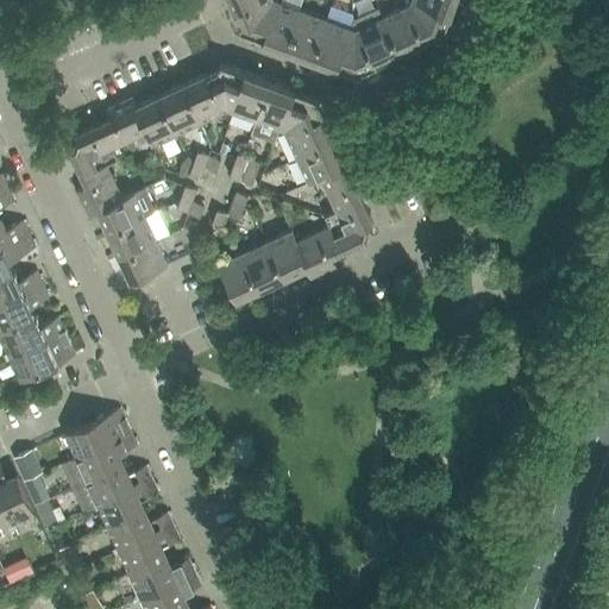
[(228,0),(234,12),(258,0),(228,0)]
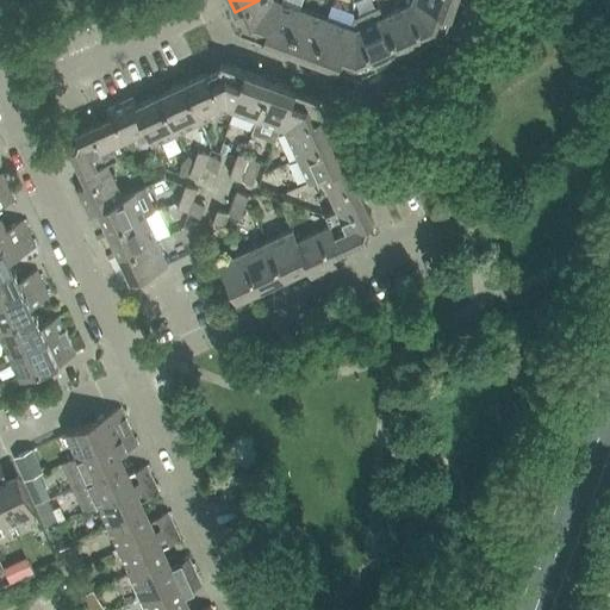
[(238,30),(265,39),(279,0),(277,0),(259,0),(235,12),(241,25),(238,30)]
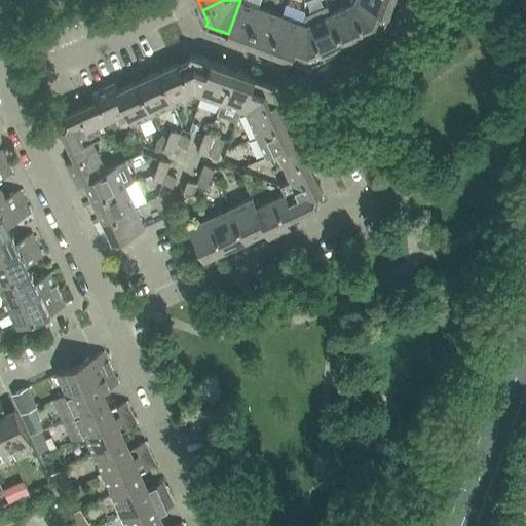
[(228,34),(249,41),(261,8),(240,0),(228,34)]
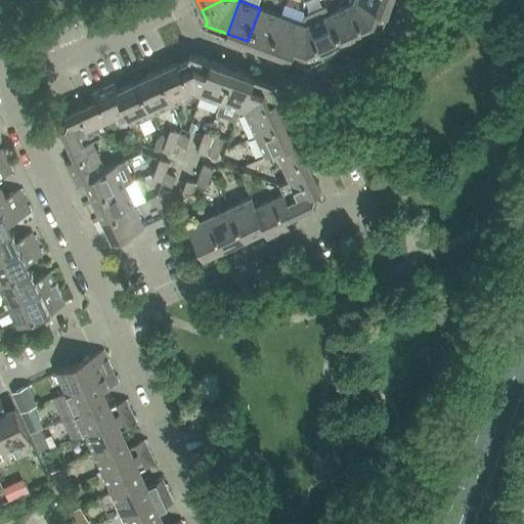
[(354,0),(353,3),(349,5),(363,37),(375,32),(380,33),(388,11),(357,0),(354,0)]
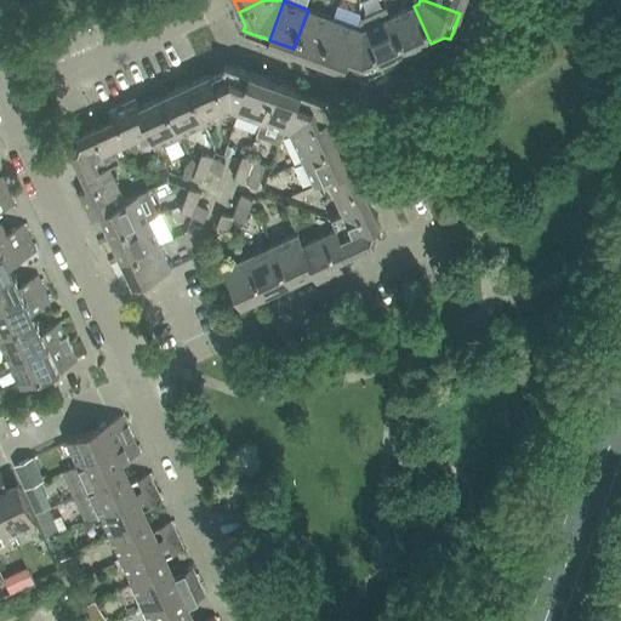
[(423,0),(460,13),(463,0),(423,0)]
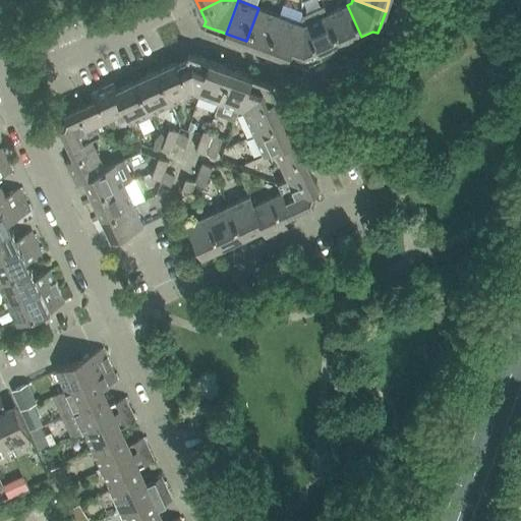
[(347,5),(328,14),(342,46),(361,37),(347,5)]
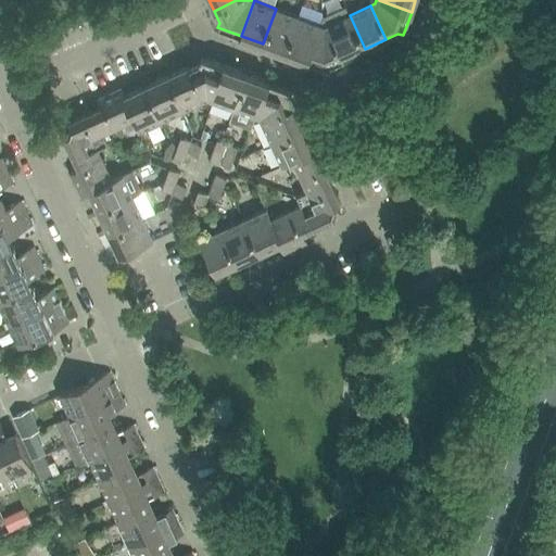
[(263,43),(285,52),(298,16),(276,9),(263,43)]
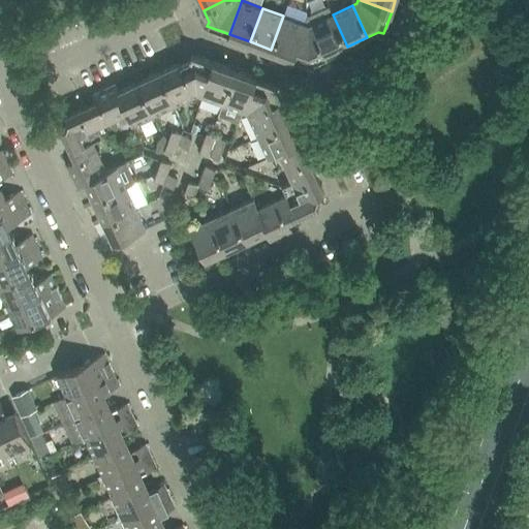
[(333,14),(312,24),(327,56),(347,47),(333,14)]
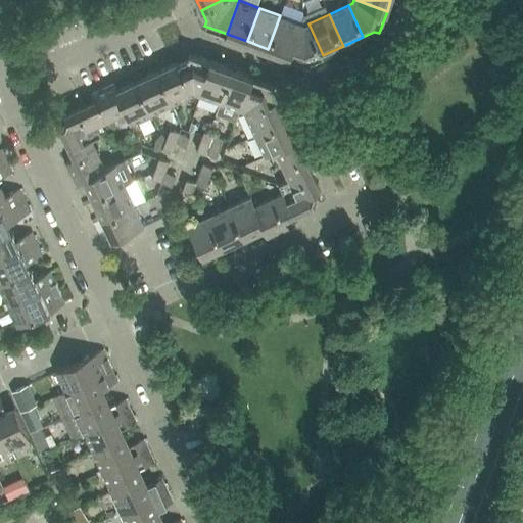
[(268,49),(288,56),(301,24),(280,15),(268,49)]
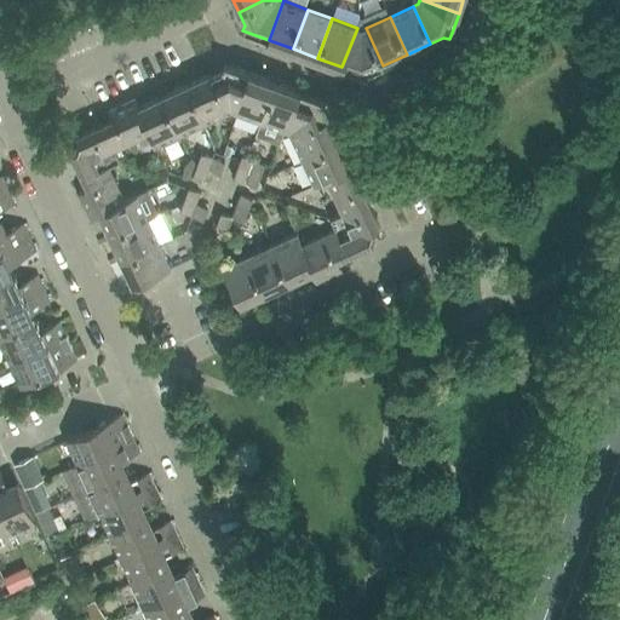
[(357,28),(342,67),(368,76),(369,72),(383,65),(366,28),(362,29),(357,28)]
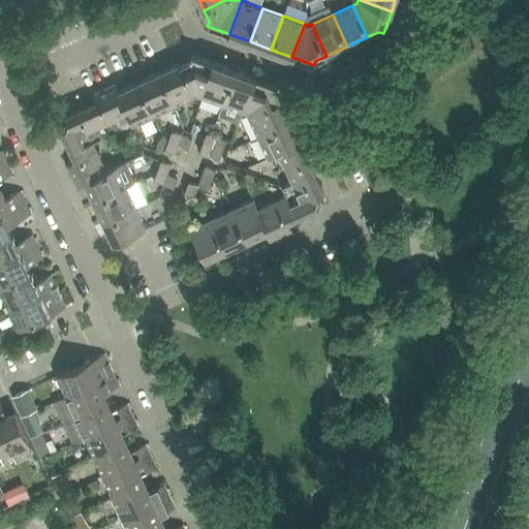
[(197,94),(201,96),(214,62),(191,54),(190,59),(179,64),(193,96),(197,94)]
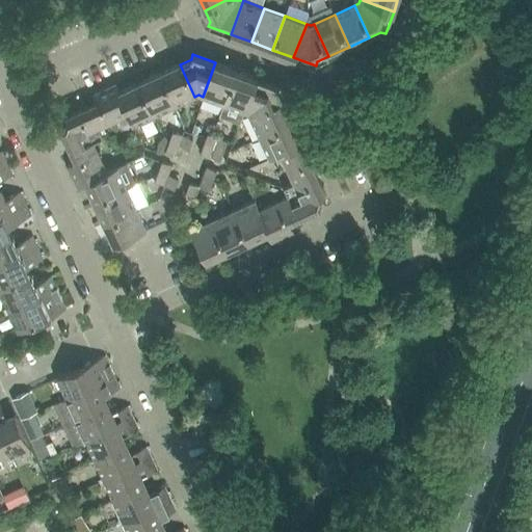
[(203,97),(223,104),(236,70),(215,62),(203,97)]
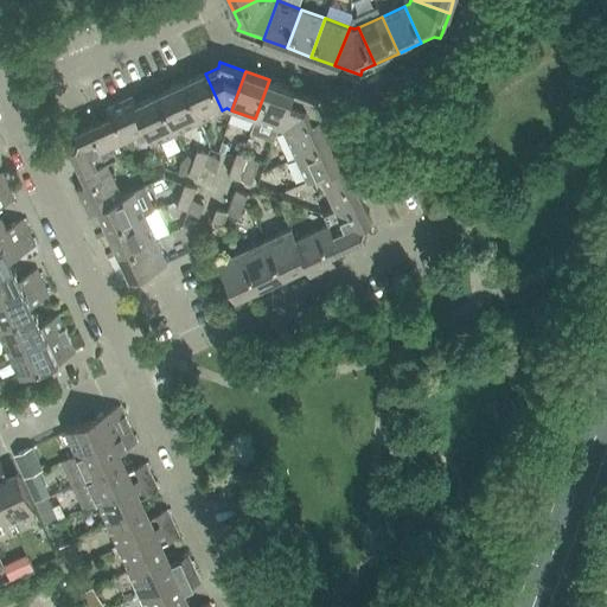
[(199,121),(222,110),(205,74),(181,84),(199,121)]
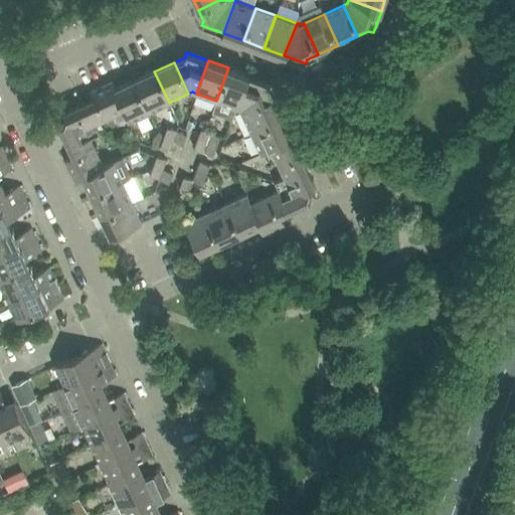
[(216,101),(236,108),(248,75),(228,67),(216,101)]
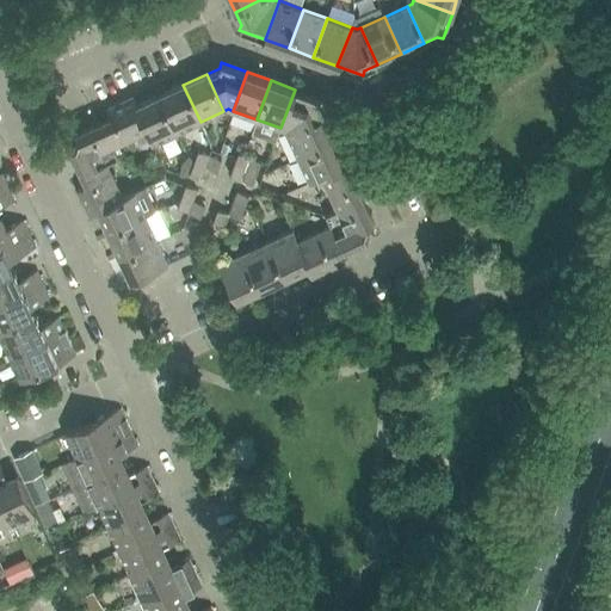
[(177,133),(201,122),(183,85),(160,96),(177,133)]
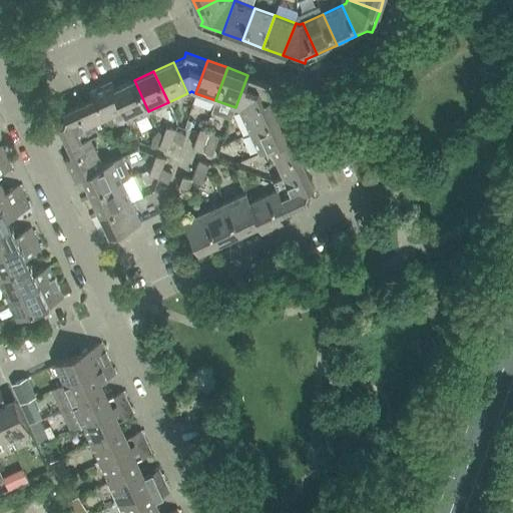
[(239,109),(241,113),(273,98),(268,87),(270,83),(247,75),(235,107),(239,109)]
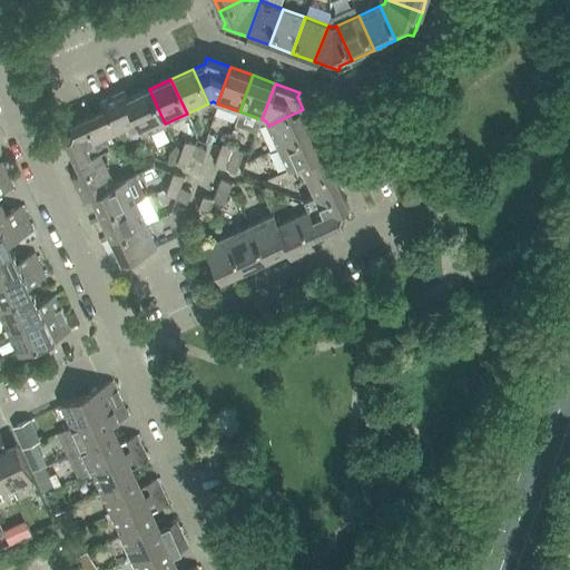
[(141,134),(165,124),(149,89),(128,98),(127,99),(138,123),(137,124),(141,134)]
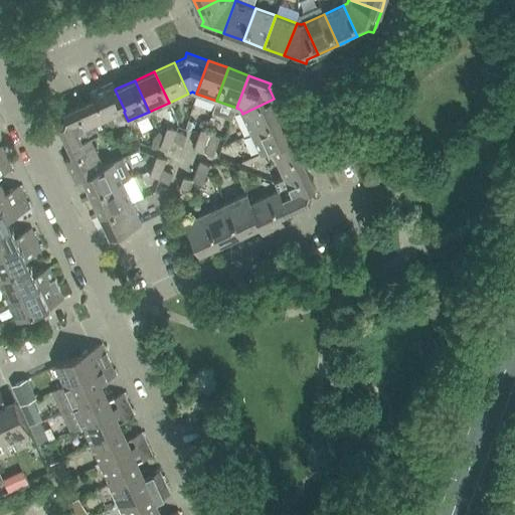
[(96,124),(124,112),(125,111),(115,90),(116,89),(113,81),(91,92),(94,99),(63,113),(68,123),(58,127),(72,157),(65,160),(75,182),(82,178),(82,177),(104,167),(104,166),(91,138),(100,134),(96,124)]
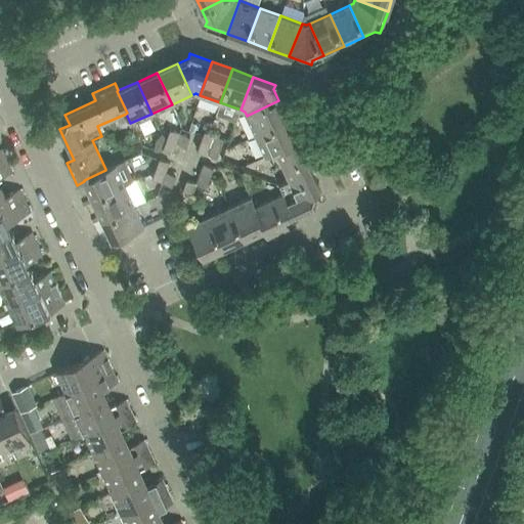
[(247,116),(256,135),(288,121),(278,100),(247,116)]
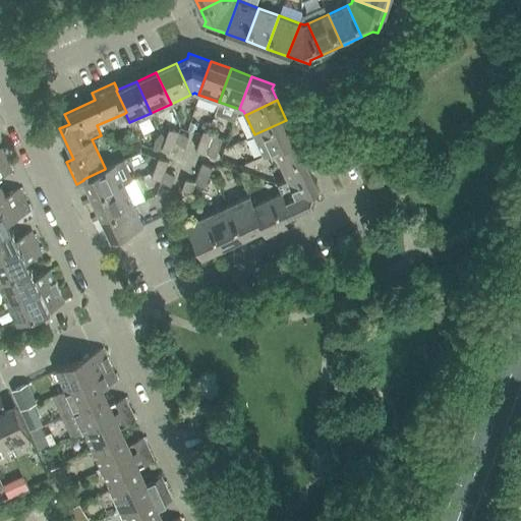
[(265,156),(274,151),(274,150),(295,139),(295,138),(286,120),(254,134),(265,156)]
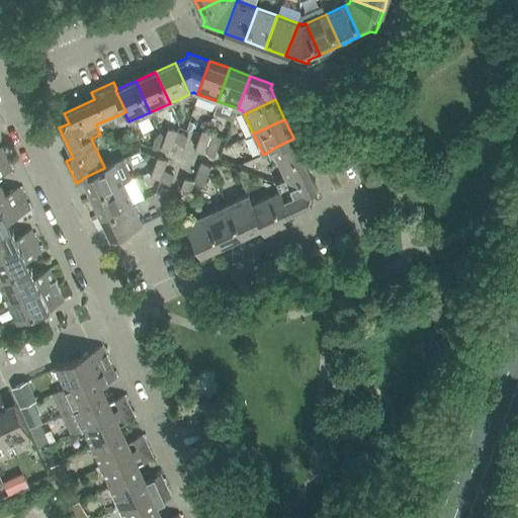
[(165,138),(174,142),(178,132),(168,128),(165,138)]
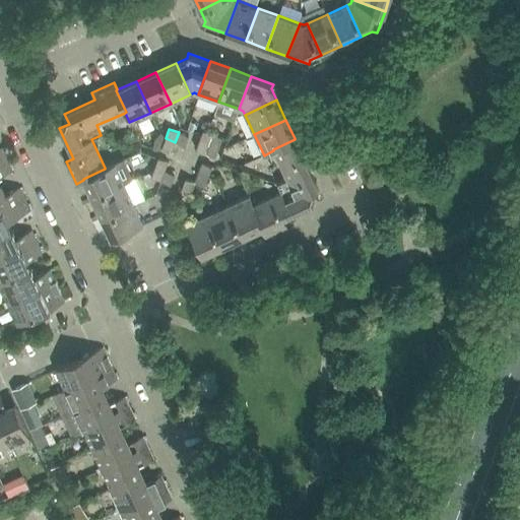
[(212,134),(203,130),(199,140),(209,143),(212,134)]
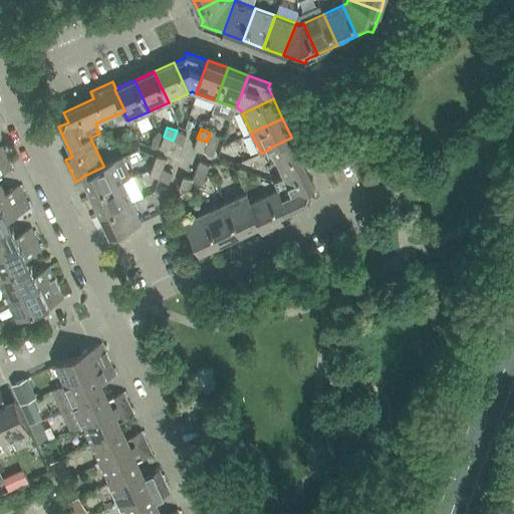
[(177,131),(173,141),(183,145),(186,135),(177,131)]
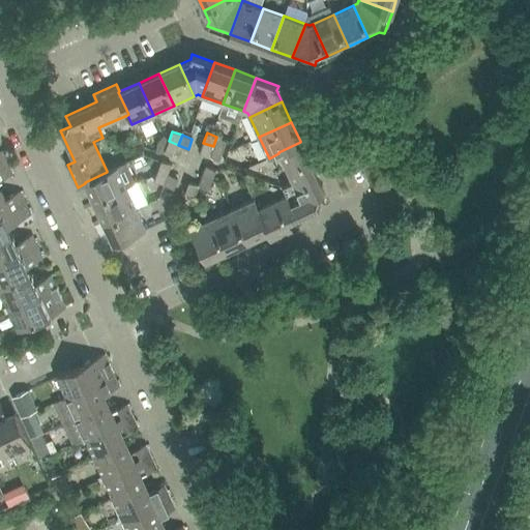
[(213,146),(223,150),(227,140),(216,137),(213,146)]
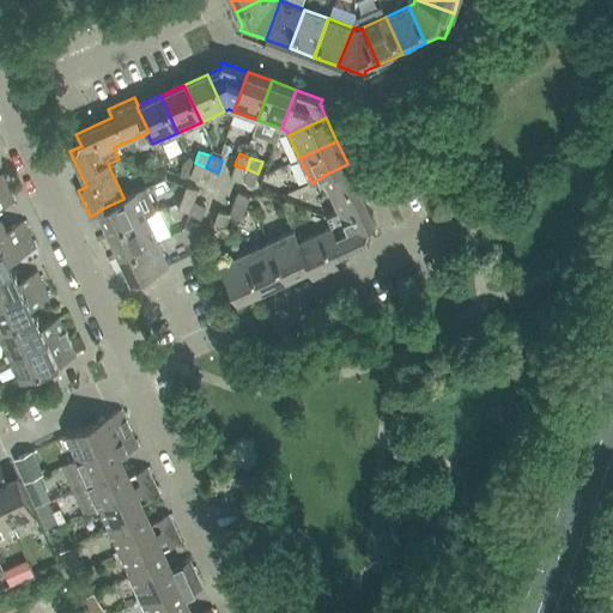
[(332,228),(298,243),(297,243),(309,269),(308,269),(311,279),(338,267),(334,258),(370,241),(364,230),(376,224),(359,189),(368,184),(356,158),(347,163),(347,164),(322,176),(322,177),(338,211),(327,216),(332,228)]
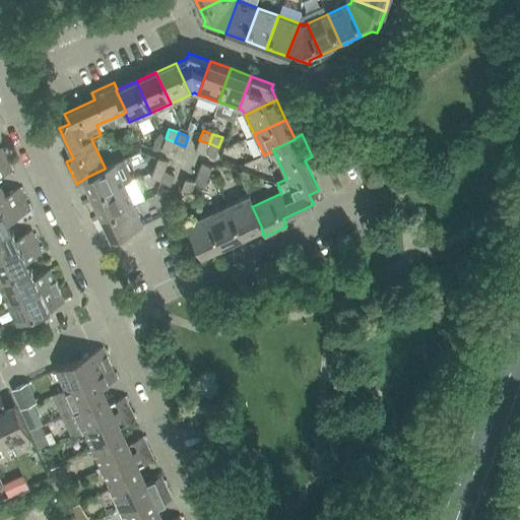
[(175,142),(166,138),(161,148),(172,152),(175,142)]
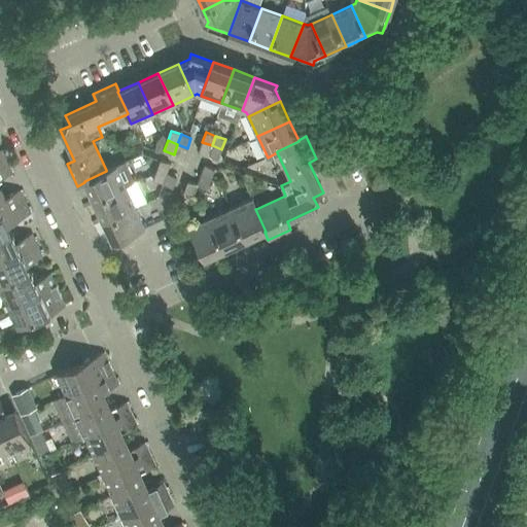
[(198,151),(208,155),(212,145),(202,142),(198,151)]
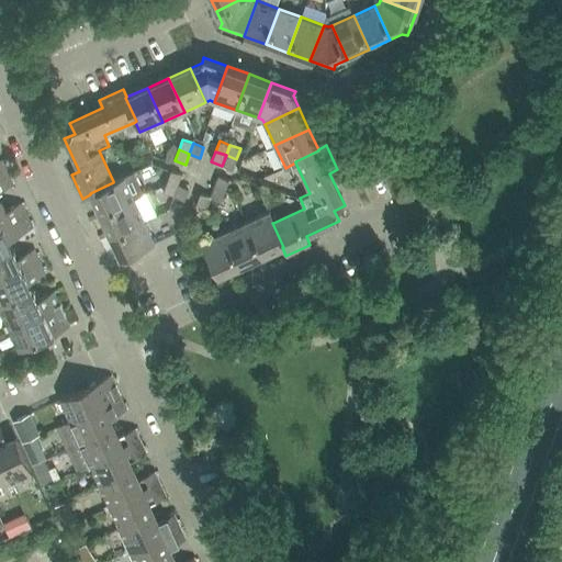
[(236,159),(226,155),(222,166),(233,170),(236,159)]
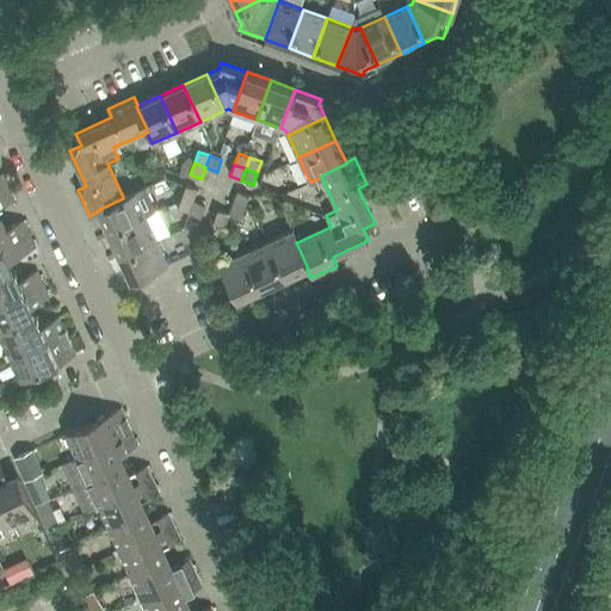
[(181,197),(193,202),(197,190),(186,185),(181,197)]
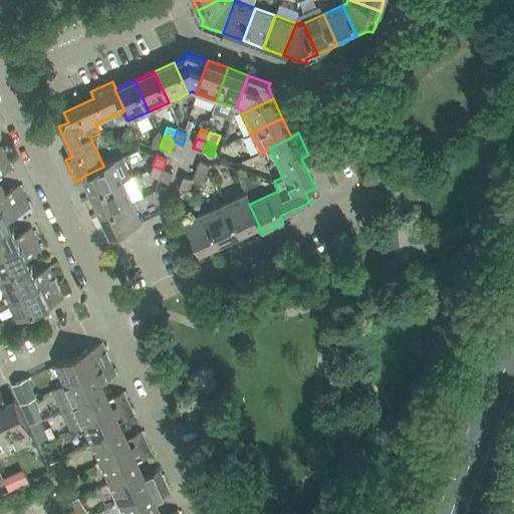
[(0,160),(0,174),(11,169),(6,158),(0,160)]
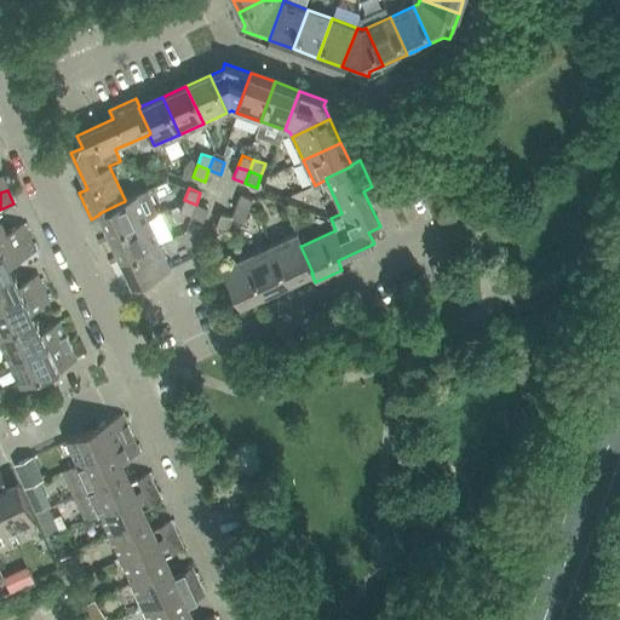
[(137,195),(125,200),(125,201),(99,213),(99,214),(110,237),(148,219),(137,195)]
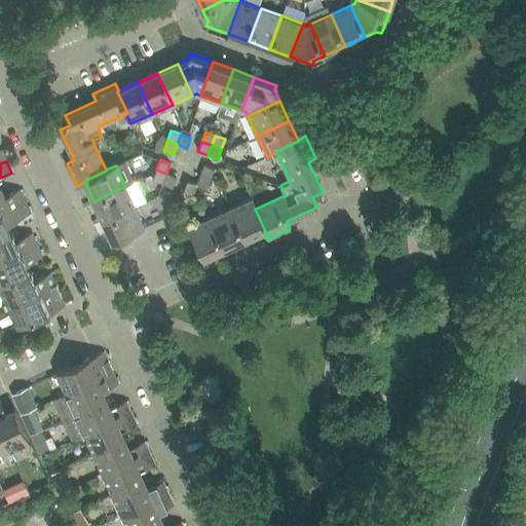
[(200,175),(211,179),(214,168),(204,165),(200,175)]
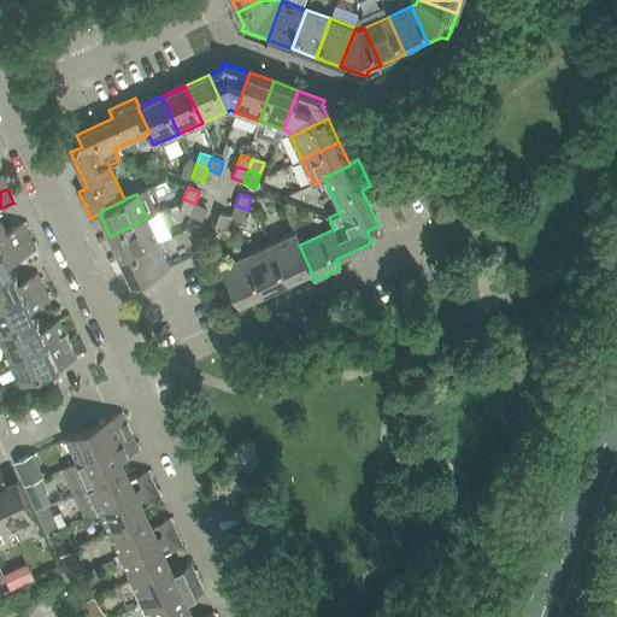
[(178,211),(191,215),(195,204),(183,199),(178,211)]
